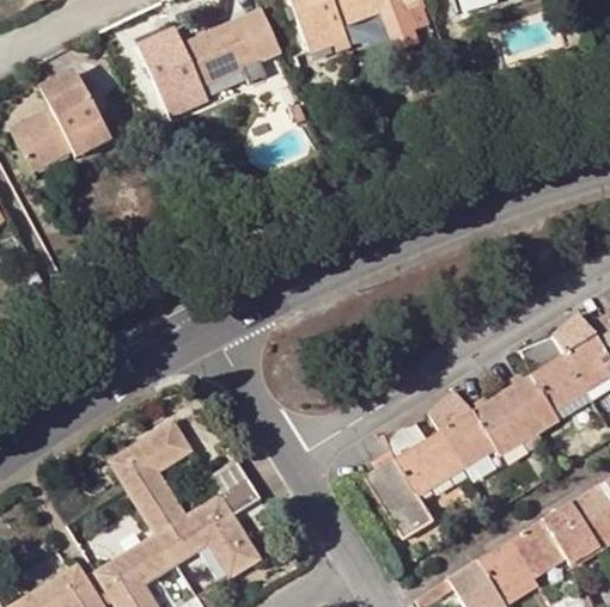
[(407,11),(403,0),(292,0),(312,49),(335,40),(339,49),(353,43),(345,20),(386,5),(391,16),(385,18),(389,24),(396,22),(395,17),(408,12),(407,11)]
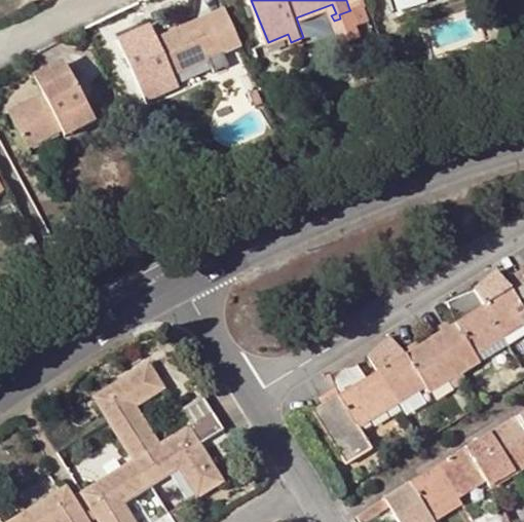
[(346,0),(349,9),(353,7),(364,3),(363,0),(346,0)]
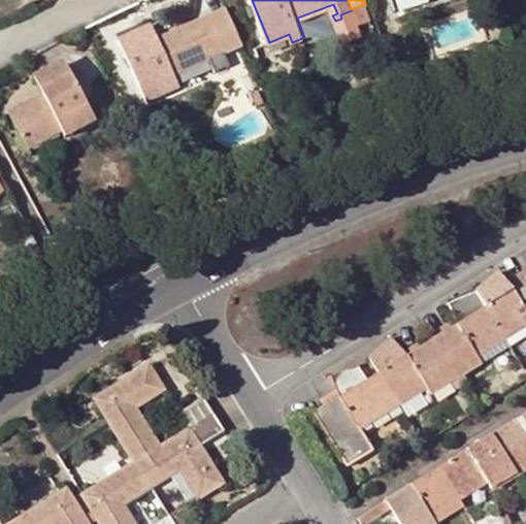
[(371,19),(365,3),(355,7),(362,22),(371,19)]
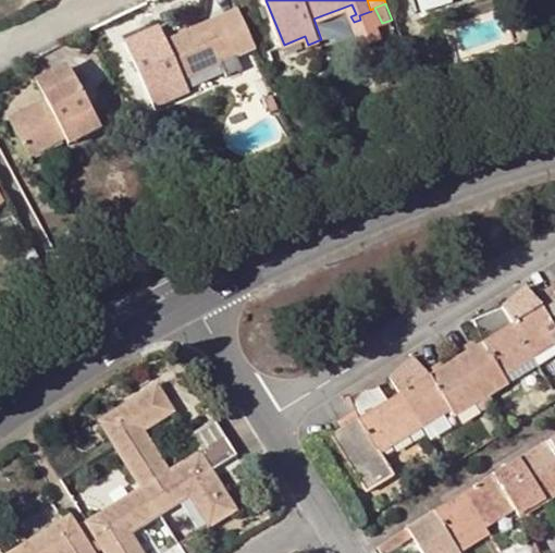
[(323,27),(350,16),(356,14),(352,4),(313,19),(321,39),(328,37),(323,27)]
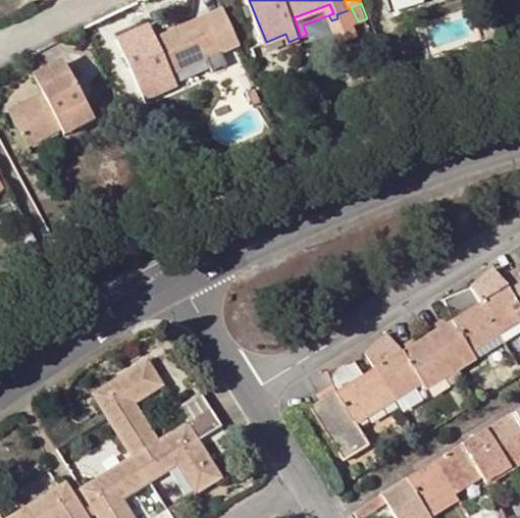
[(221,51),(206,16),(157,38),(150,23),(119,38),(146,96),(166,87),(161,78),(172,72),(221,51)]
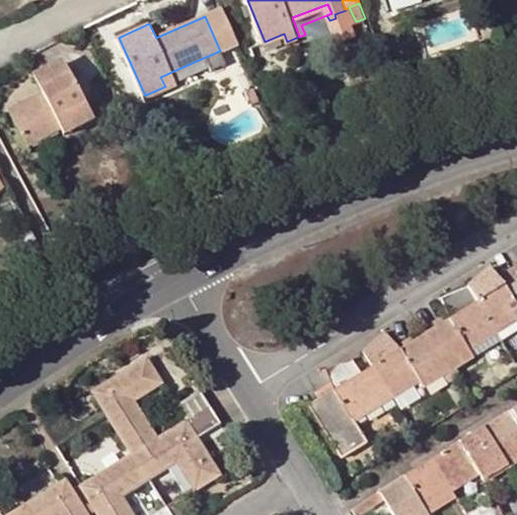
[(268,50),(287,42),(284,33),(265,42),(268,50)]
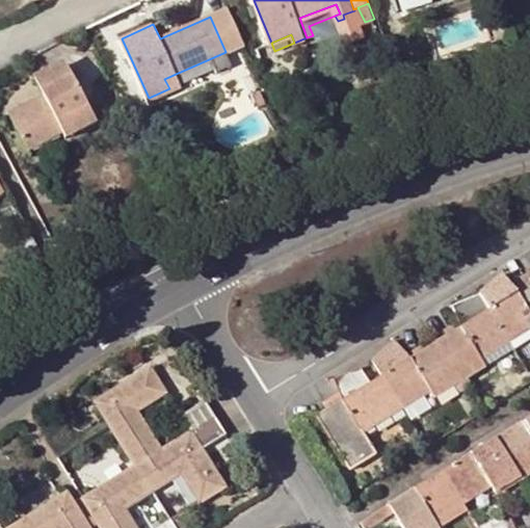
[(68,61),(43,74),(52,90),(46,94),(10,112),(29,147),(64,129),(81,120),(85,127),(98,120),(68,61)]
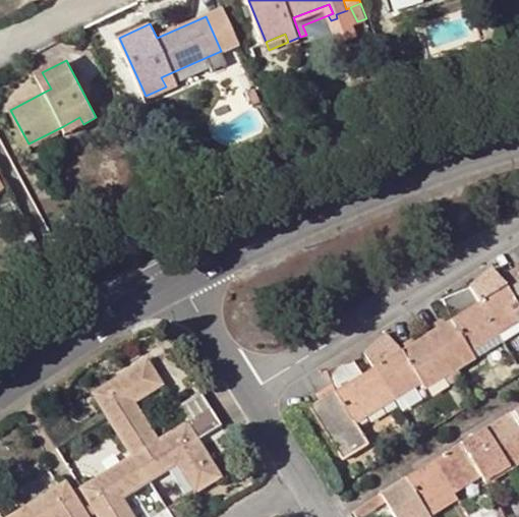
[(36,75),(45,92),(51,89),(42,72),(36,75)]
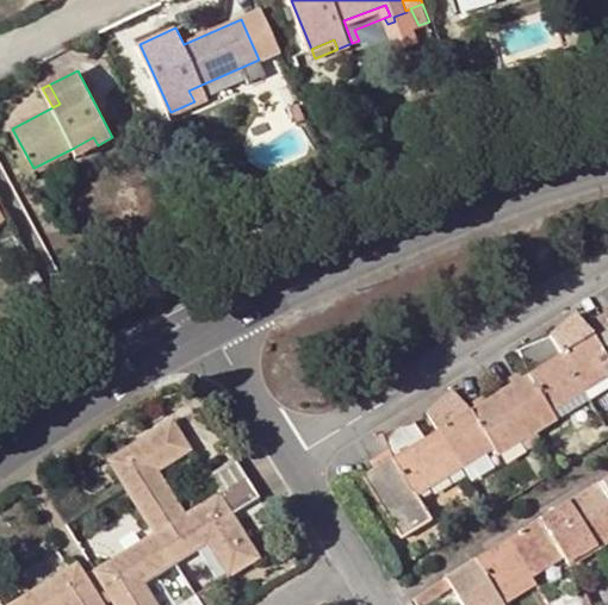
[(208,97),(202,85),(188,91),(194,101),(208,97)]
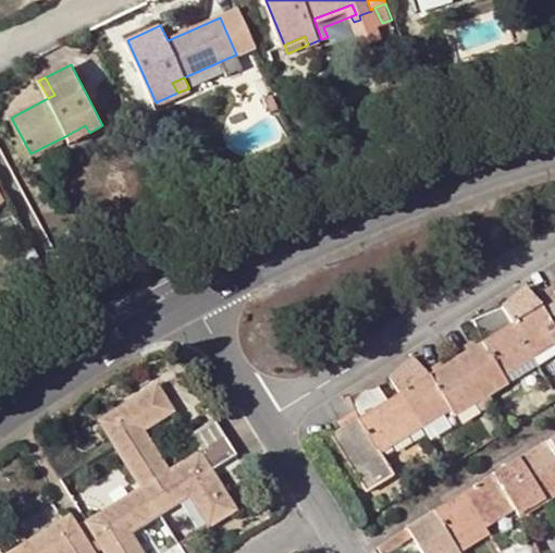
[(274,96),(266,99),(271,114),(281,111),(274,96)]
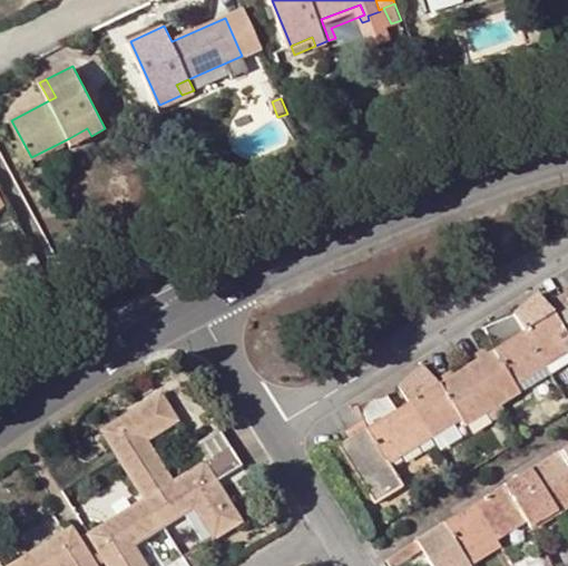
[(72,146),(91,136),(87,128),(69,138),(72,146)]
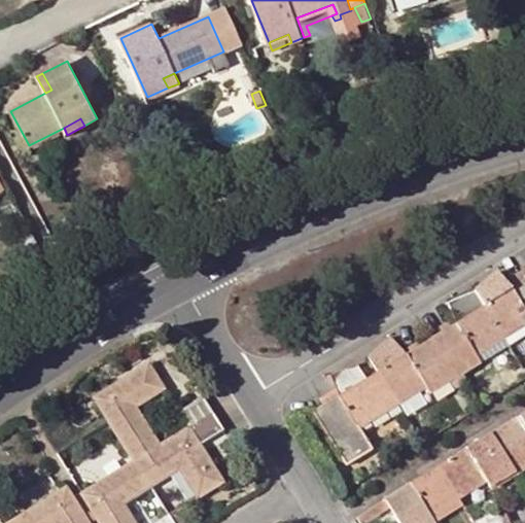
[(510,275),(516,285),(524,279),(524,266),(520,269),(510,275)]
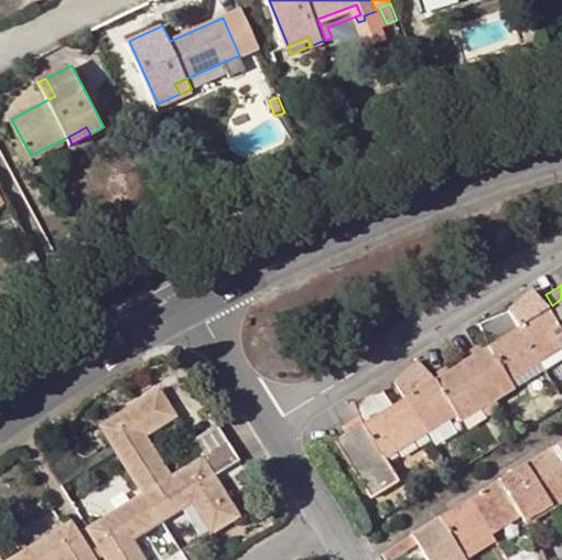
[(345,433),(334,440),(369,496),(398,478),(386,459),(381,453),(396,444),(391,437),(419,419),(434,410),(439,417),(454,408),(456,413),(462,420),(481,408),(488,404),(496,398),(515,387),(511,381),(507,375),(521,365),(517,359),(532,350),(549,340),(553,346),(561,341),(561,299),(552,305),(549,308),(532,289),(508,310),(479,322),(488,345),(478,352),(450,368),(440,375),(435,377),(419,358),(395,380),(404,397),(393,406),(381,386),(350,399),(357,416),(361,423),(345,433)]
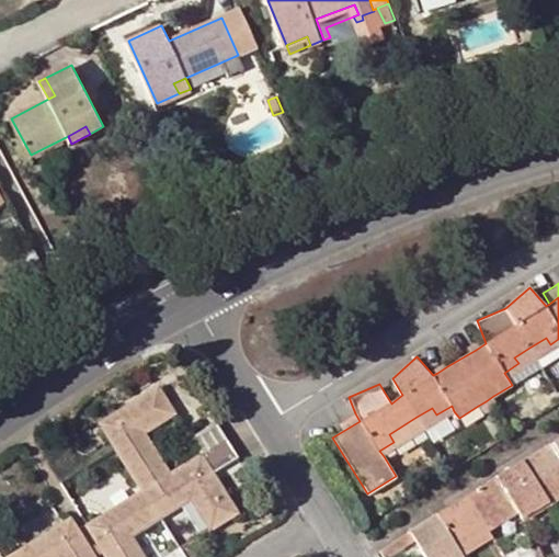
[(529,348),(538,361),(558,347),(558,339),(550,344),(546,338),(529,348)]
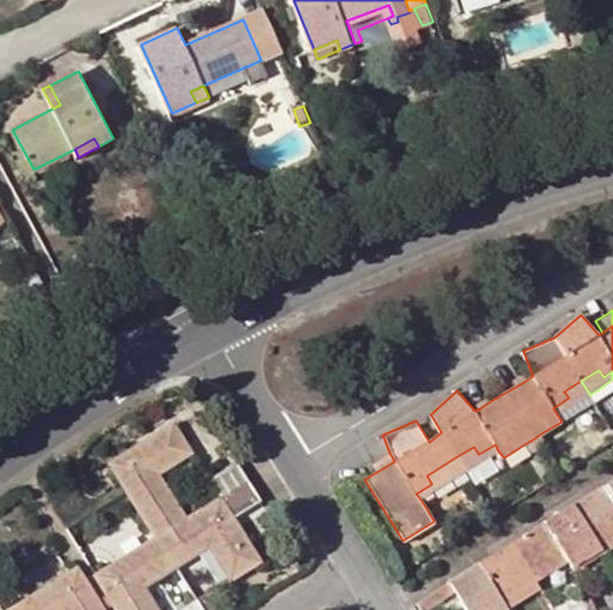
[(553,408),(558,416),(572,406),(577,414),(594,402),(590,395),(581,381),(564,392),(569,398),(553,408)]
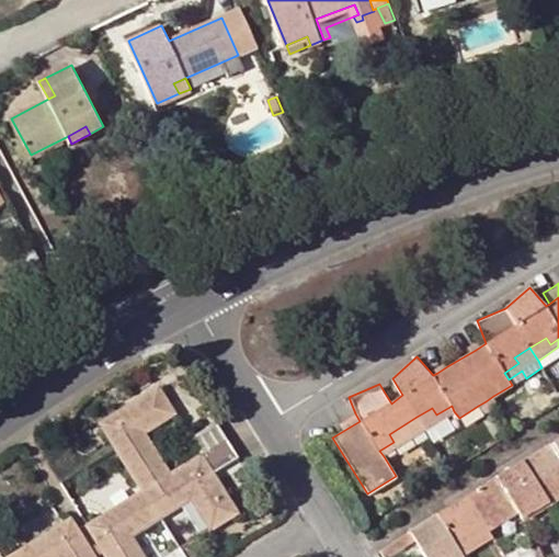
[(433,367),(437,373),(447,366),(444,361),(438,364),(433,367)]
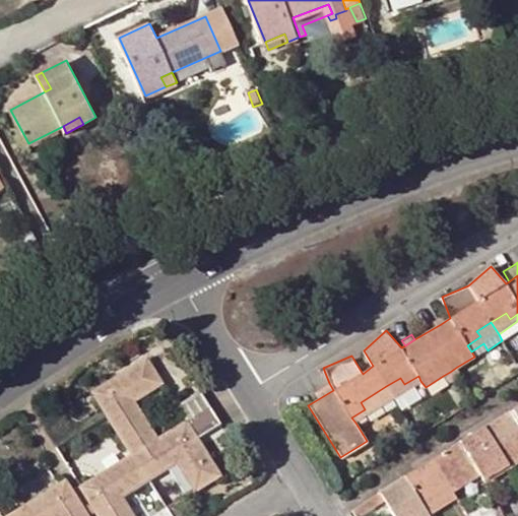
[(148,356),(94,391),(134,453),(81,486),(100,515),(135,515),(121,494),(178,458),(197,488),(221,472),(198,436),(221,423),(201,390),(177,405),(187,421),(159,438),(134,398),(164,380),(148,356)]
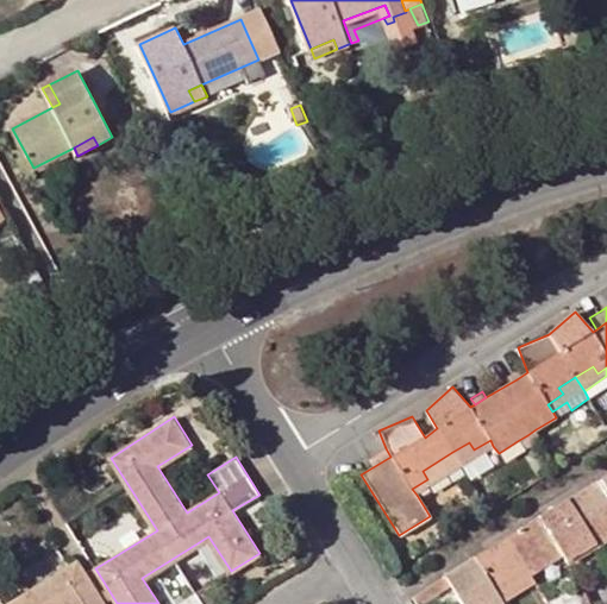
[(527,435),(532,442),(540,436),(536,429),(527,435)]
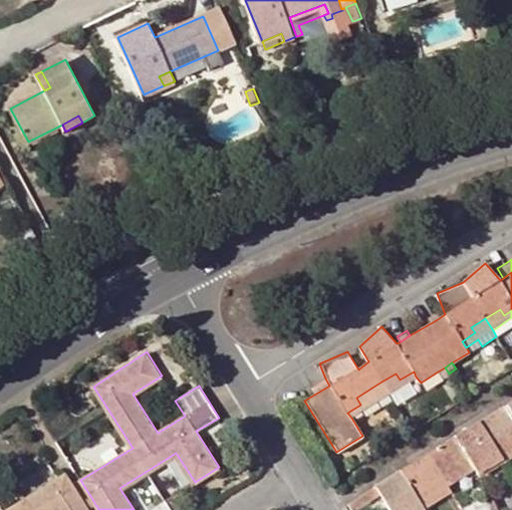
[(445,367),(438,371),(442,377),(449,373),(445,367)]
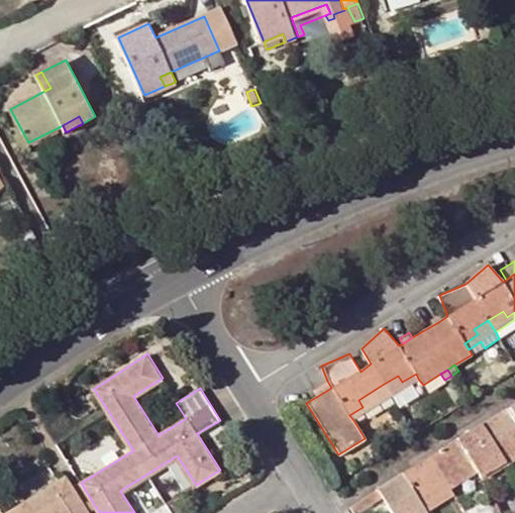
[(384,384),(391,396),(418,379),(416,374),(402,382),(398,376),(384,384)]
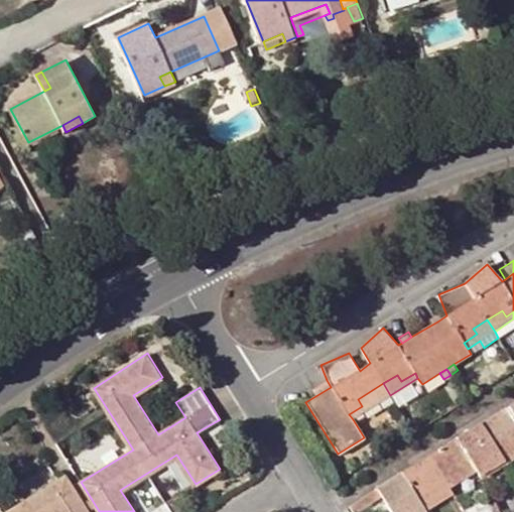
[(311,389),(315,396),(331,387),(327,380),(319,385),(311,389)]
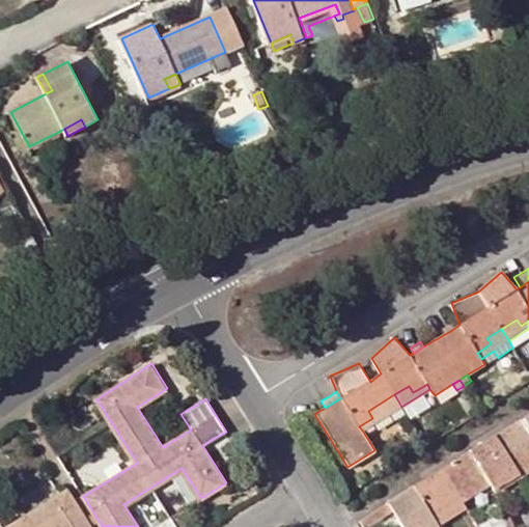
[(359,426),(363,432),(401,407),(394,394),(368,411),(372,418),(359,426)]
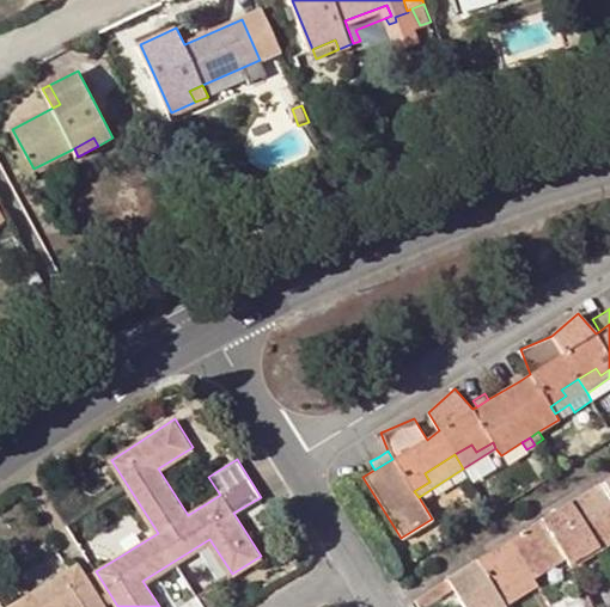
[(609,477),(447,577),(455,588),(465,606),(499,606),(505,604),(499,595),(514,586),(508,577),(526,565),(544,555),(549,564),(565,555),(571,565),(609,539),(609,477)]
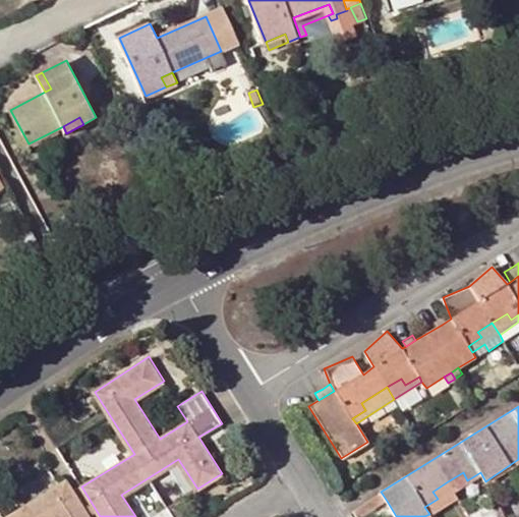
[(448,481),(453,490),(461,484),(467,480),(463,472),(448,481)]
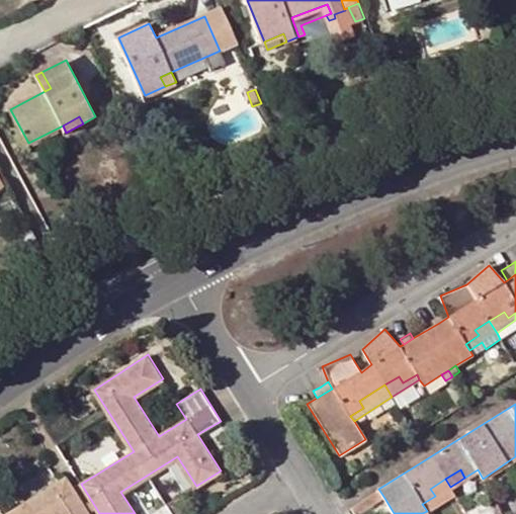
[(89,513),(67,478),(6,513),(89,513)]
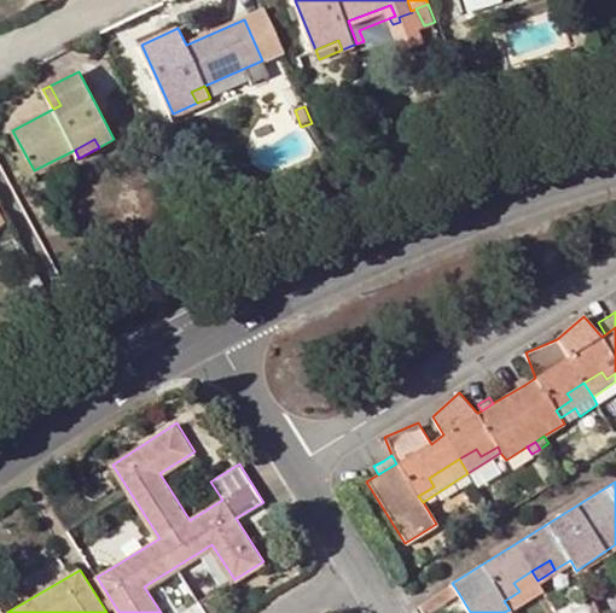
[(510,609),(511,612),(517,608),(544,591),(538,581),(532,571),(513,583),(519,591),(504,601),(510,609)]
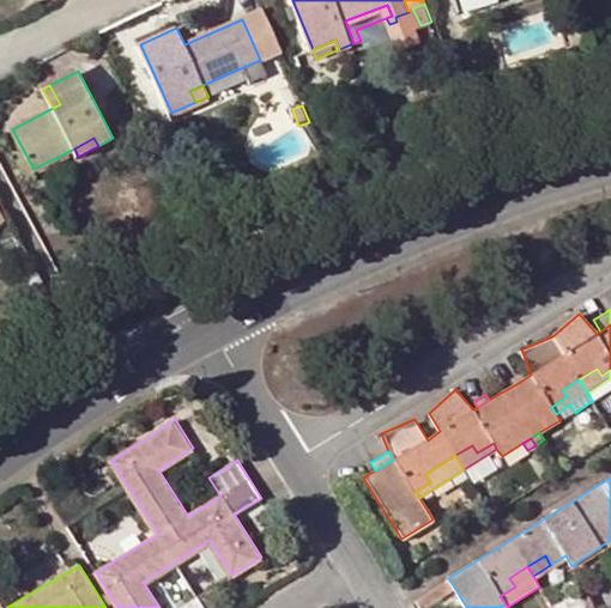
[(455,589),(448,578),(436,587),(442,597),(455,589)]
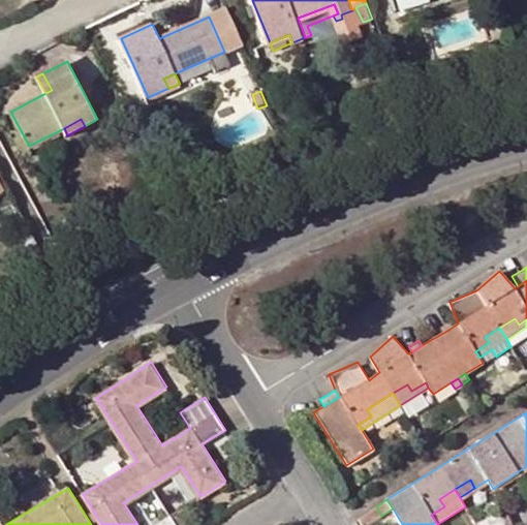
[(512,524),(503,504),(471,524),(512,524)]
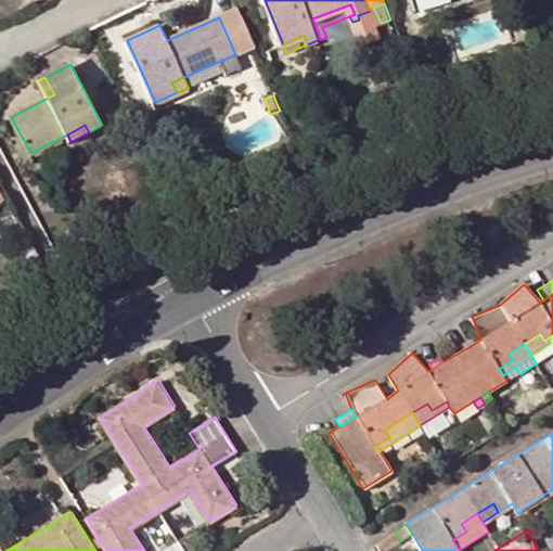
[(385,550),(400,541),(395,532),(377,542),(383,550),(385,550)]
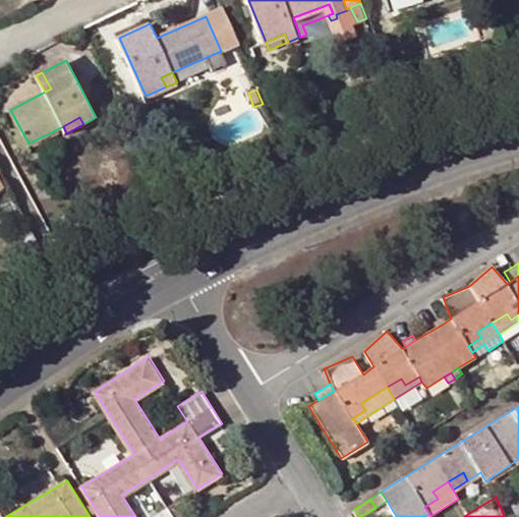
[(173,516),(168,507),(151,516),(173,516)]
